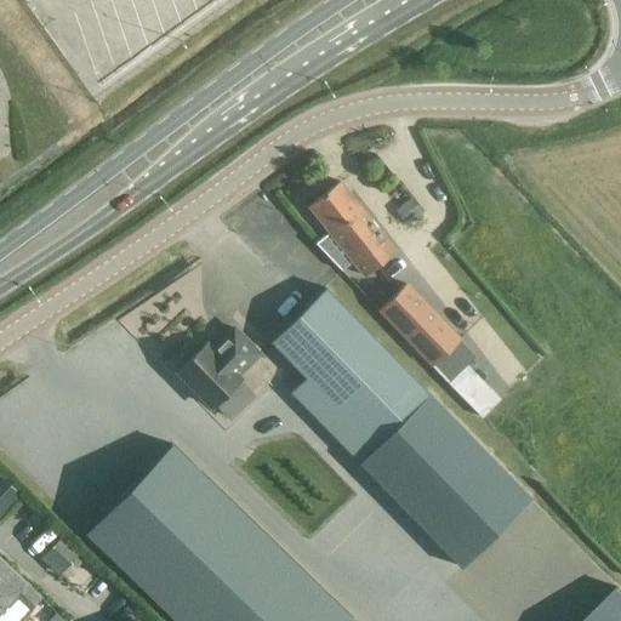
[(355,232),(371,220),(339,180),(307,204),(329,231),(329,232),(346,220),(355,232)]
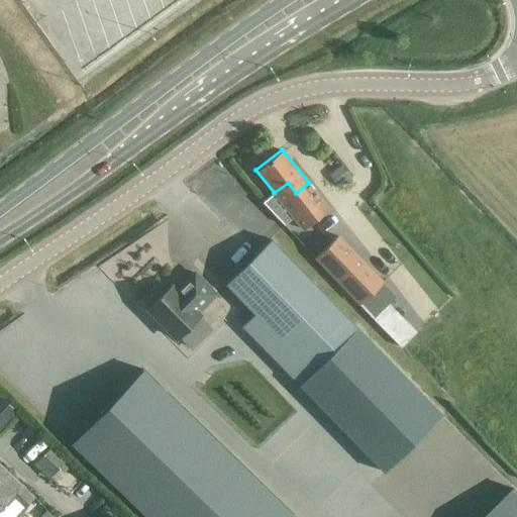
[(351,177),(341,165),(328,175),(338,187),(351,177)]
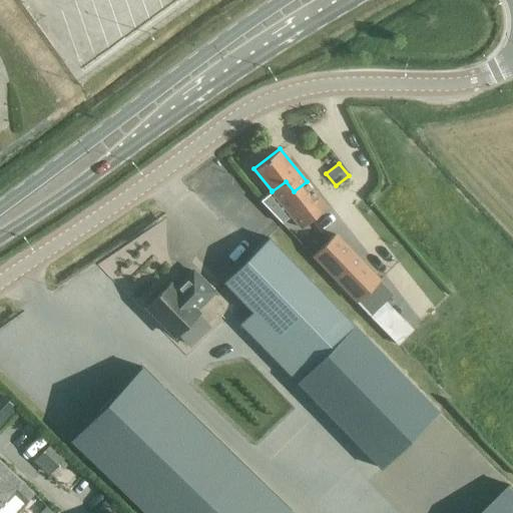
[(286,181),(272,191),(272,190),(260,199),(282,222),(291,215),(301,227),(327,207),(307,181),(294,191),(286,181)]
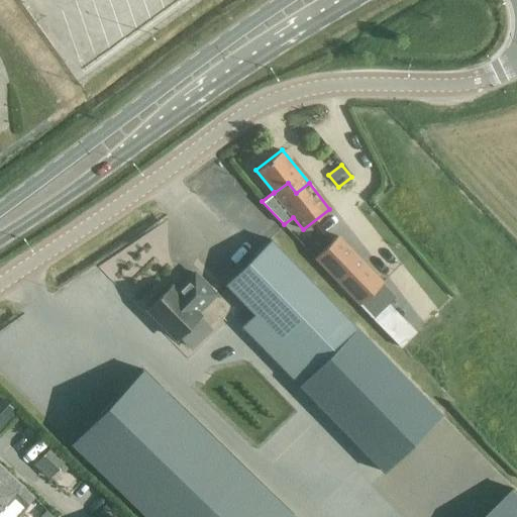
[(382,283),(337,236),(316,256),(360,304),(382,283)]
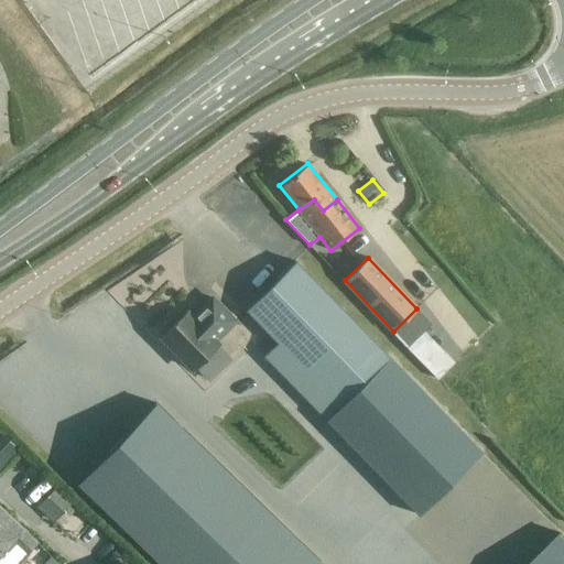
[(295,260),(246,310),(278,342),(264,355),(421,512),(484,451),(295,260)]
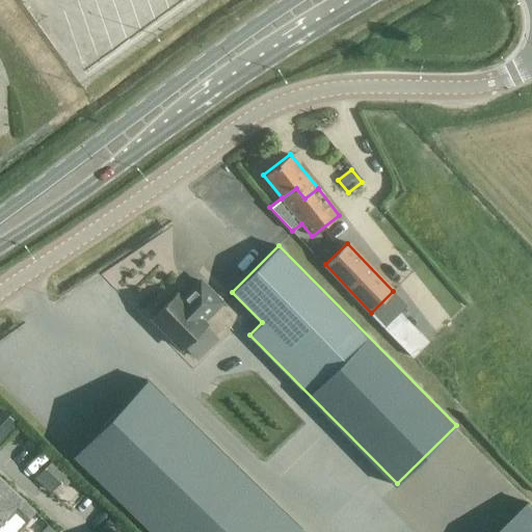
[(177,293),(151,318),(181,348),(183,346),(197,333),(207,323),(205,321),(224,302),(200,277),(180,296),(177,293)]
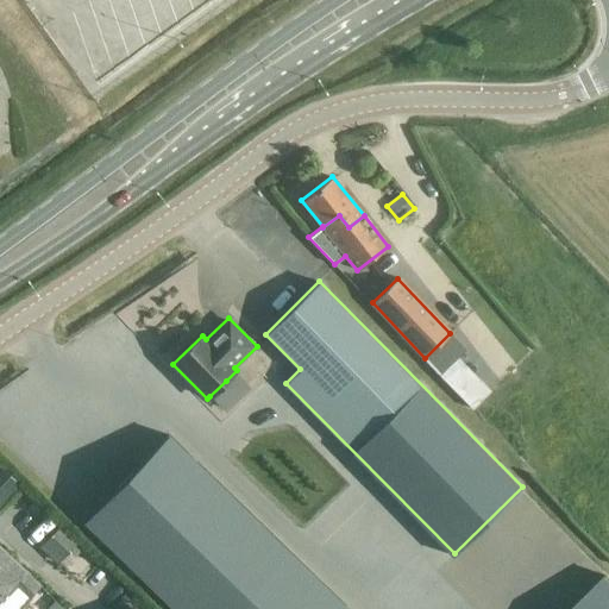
[(346,608),(168,435),(83,522),(173,608),(346,608)]
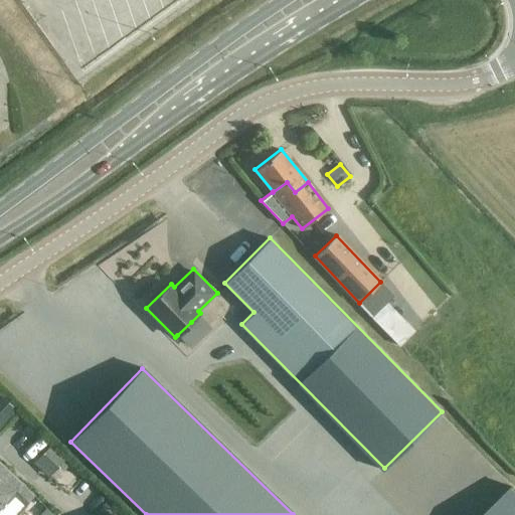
[(0,412),(7,419),(16,409),(2,396),(0,398),(0,412)]
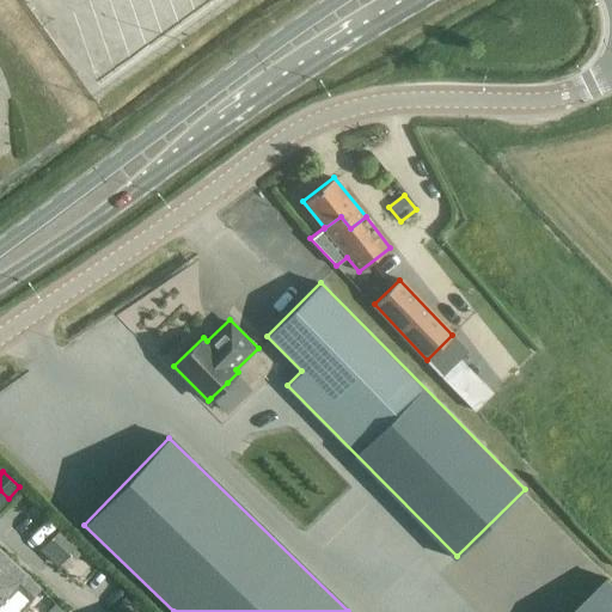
[(59,568),(81,543),(63,526),(41,551),(59,568)]
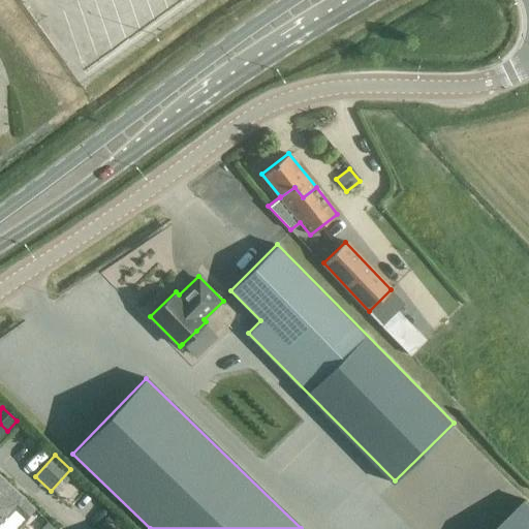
[(0,528),(0,524),(14,509),(25,520),(35,508),(25,499),(0,474),(0,528)]
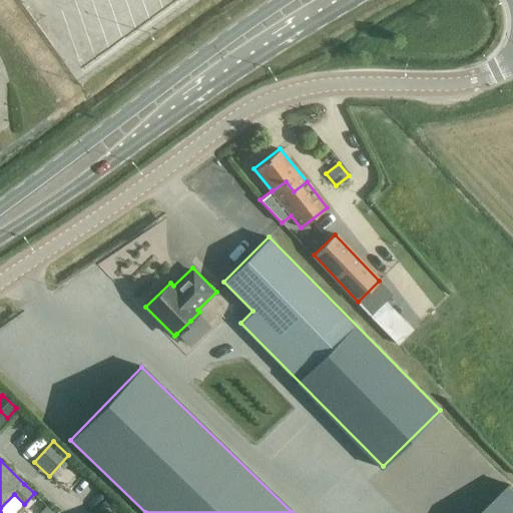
[(512,512),(512,488),(509,485),(480,512),(512,512)]
